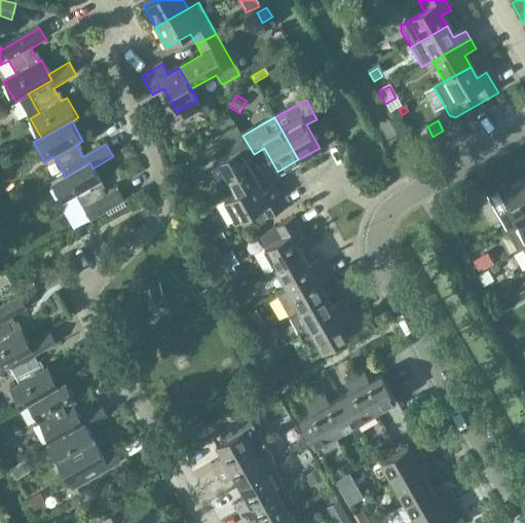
[(234,125),(226,134),(231,142),(240,137),(234,125)]
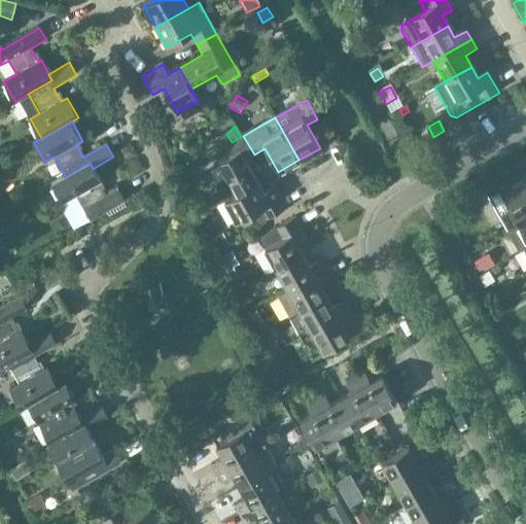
[(215,187),(223,203),(236,196),(236,197),(257,184),(244,161),(254,154),(243,136),(241,137),(232,142),(223,147),(230,158),(217,165),(226,181),(215,187)]
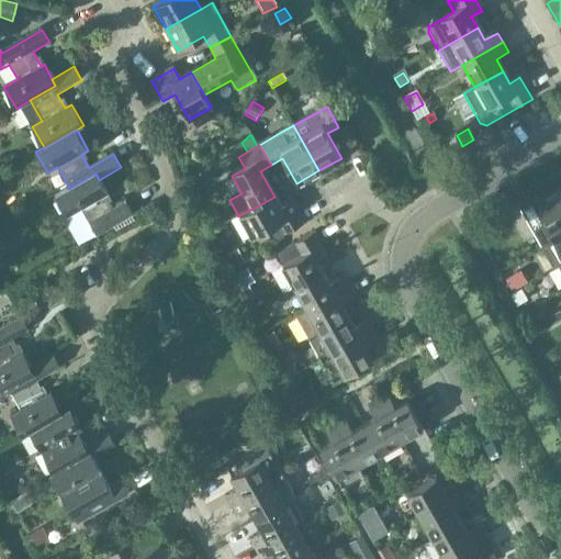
[(69,189),(69,188),(56,196),(68,217),(74,214),(82,230),(90,225),(97,236),(133,215),(125,202),(112,210),(104,196),(108,194),(99,180),(96,174),(69,189)]
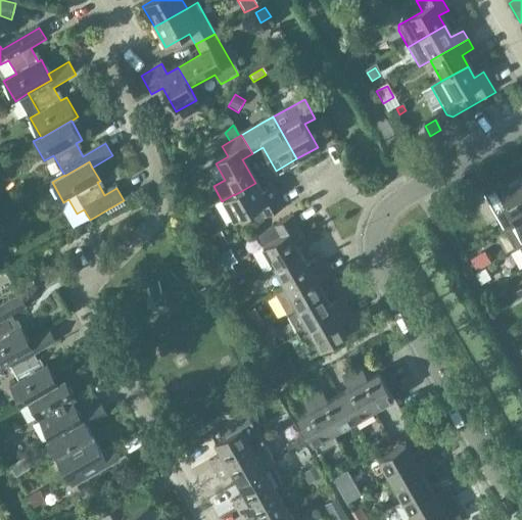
[(505,232),(515,226),(521,222),(521,181),(519,176),(484,196),(505,232)]
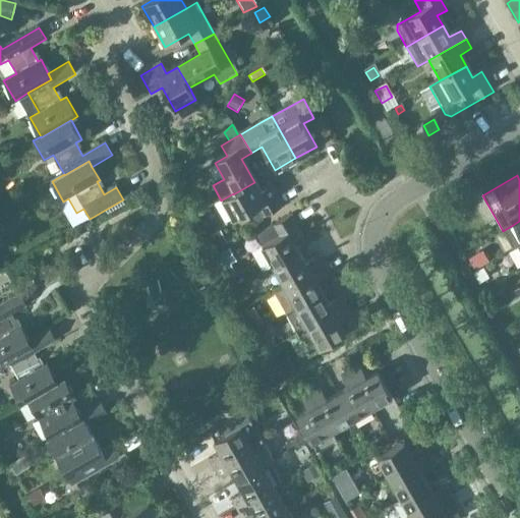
[(270,186),(261,192),(254,182),(233,194),(233,193),(221,200),(233,222),(248,213),(252,222),(258,223),(262,221),(263,218),(282,208),(270,186)]
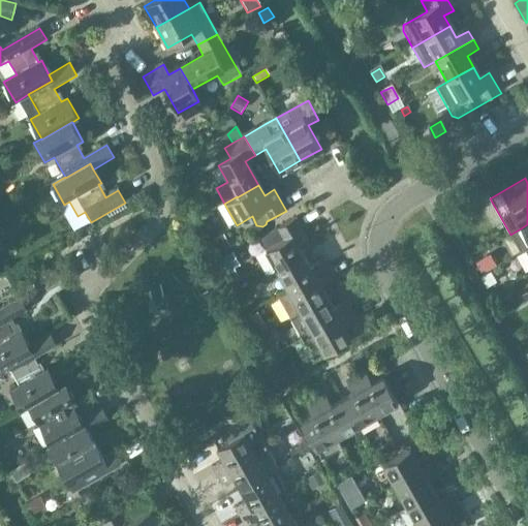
[(474,200),(457,210),(463,220),(479,210),(474,200)]
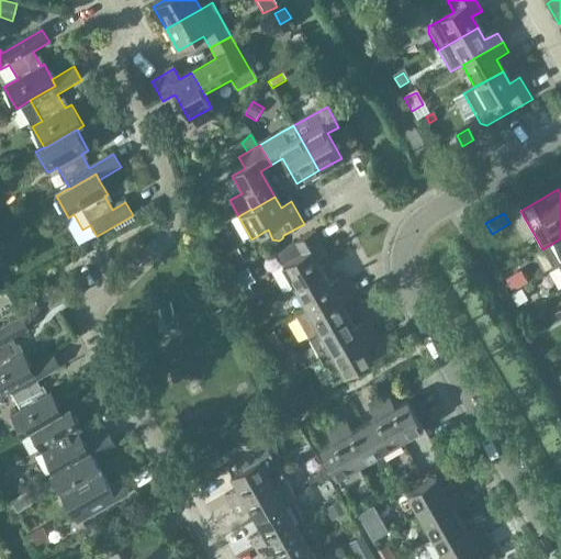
[(295,289),(323,274),(316,261),(327,256),(315,233),(276,256),(295,289)]
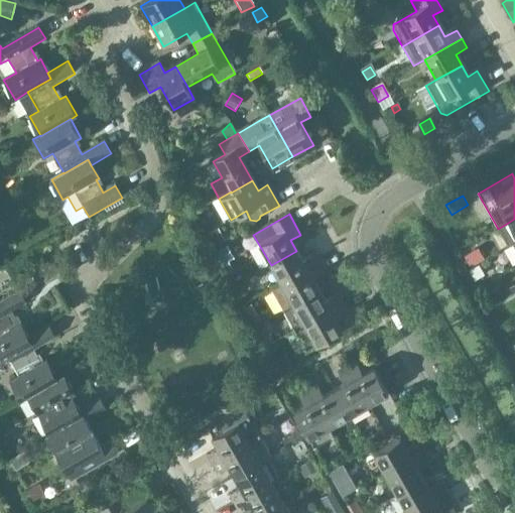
[(217,229),(206,235),(213,247),(224,241),(217,229)]
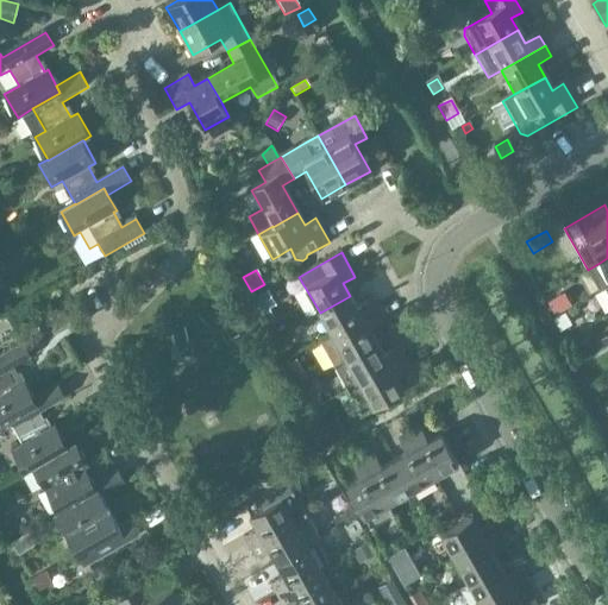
[(267,290),(254,298),(262,313),(275,306),(267,290)]
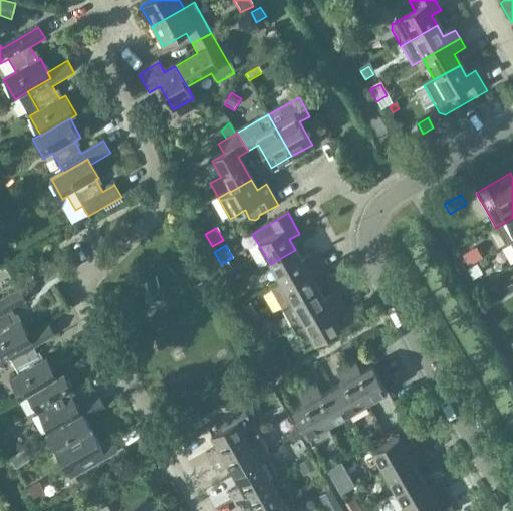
[(476,249),(463,257),(469,268),(482,260),(476,249)]
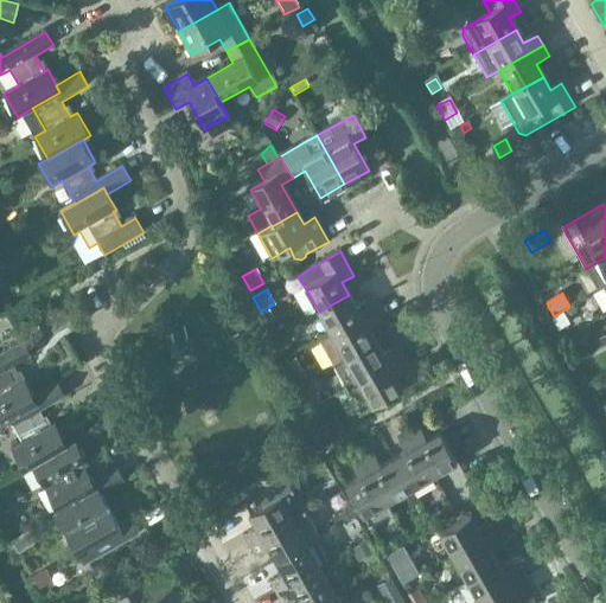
[(319,312),(332,335),(377,310),(371,300),(357,308),(349,295),(319,312)]
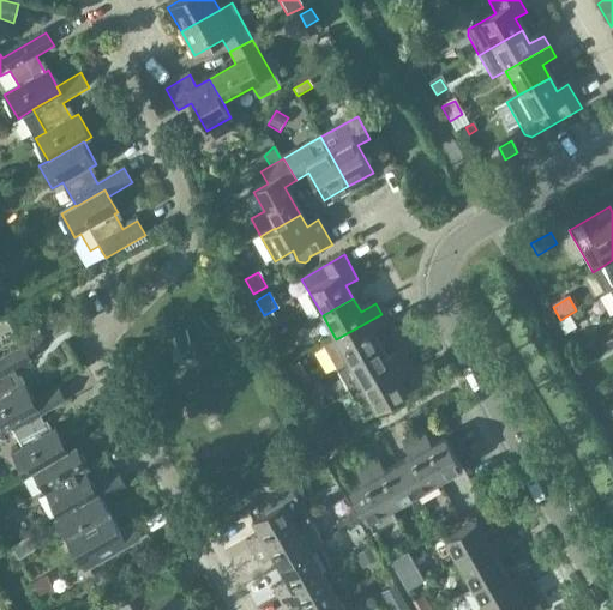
[(271,313),(264,316),(270,326),(276,322),(271,313)]
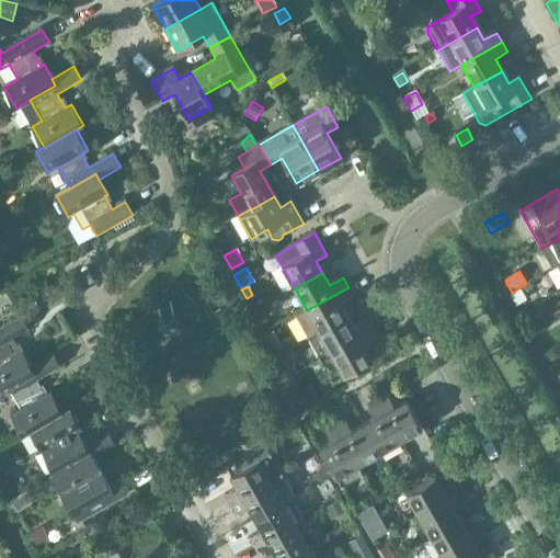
[(296,317),(308,339),(347,316),(341,304),(354,297),(349,287),(307,310),(296,317)]
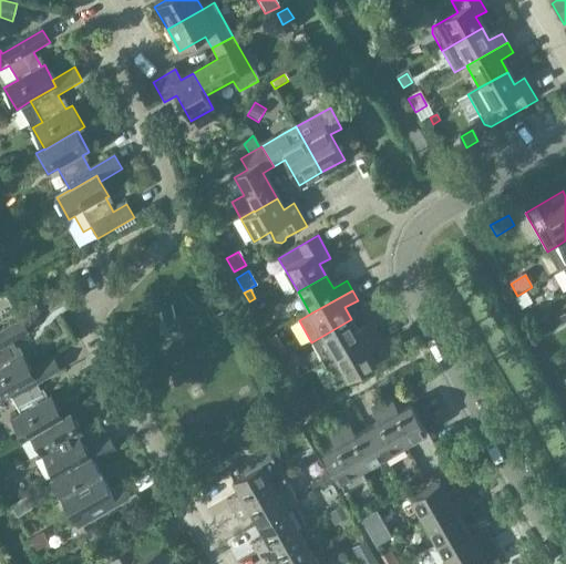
[(525,294),(515,299),(522,310),(532,305),(525,294)]
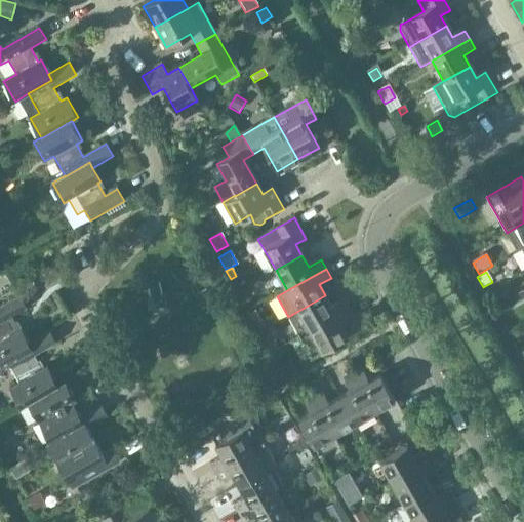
[(13,274),(5,278),(11,288),(19,283),(13,274)]
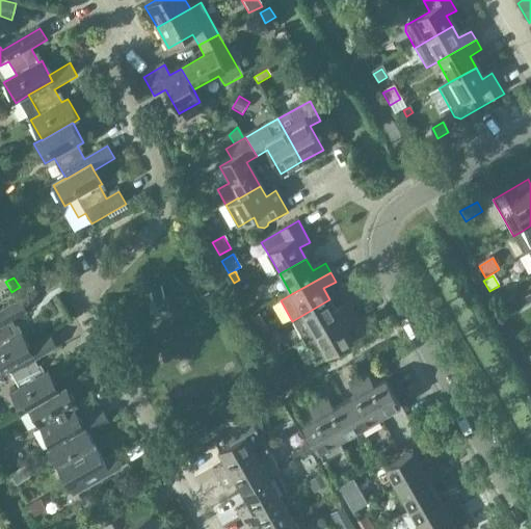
[(506,294),(499,298),(505,309),(512,305),(506,294)]
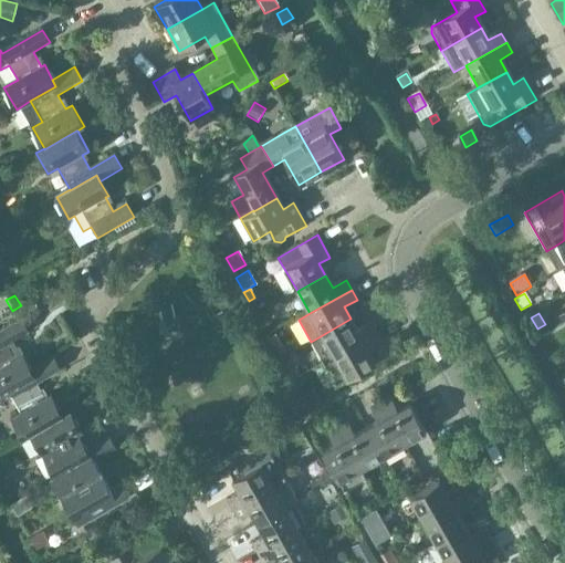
[(311,342),(323,364),(376,334),(370,323),(357,331),(351,319),(311,342)]
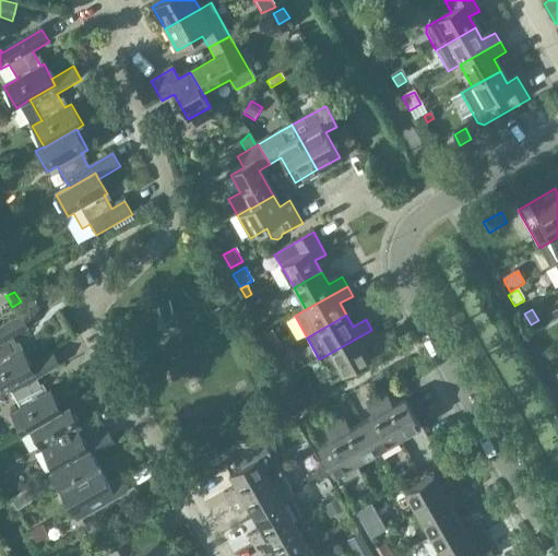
[(0,392),(9,388),(9,387),(35,373),(31,366),(32,366),(24,351),(21,353),(13,339),(30,330),(22,317),(0,328),(0,392)]
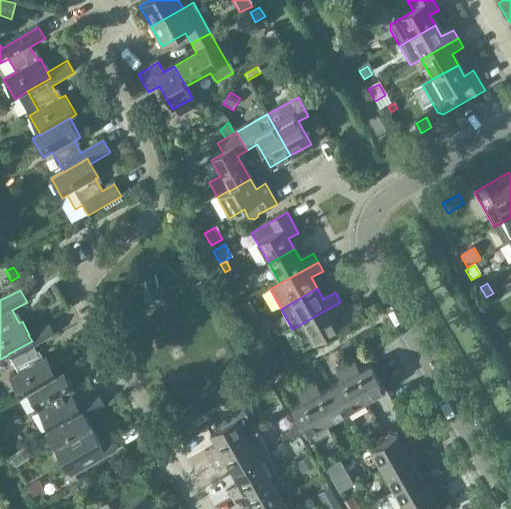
[(340,302),(292,329),(304,349),(340,328),(333,317),(345,310),(340,302)]
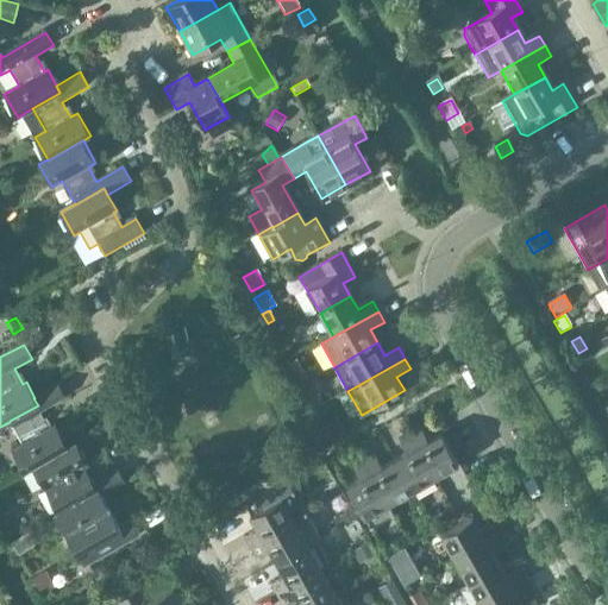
[(309,382),(300,388),(313,409),(323,404),(309,382)]
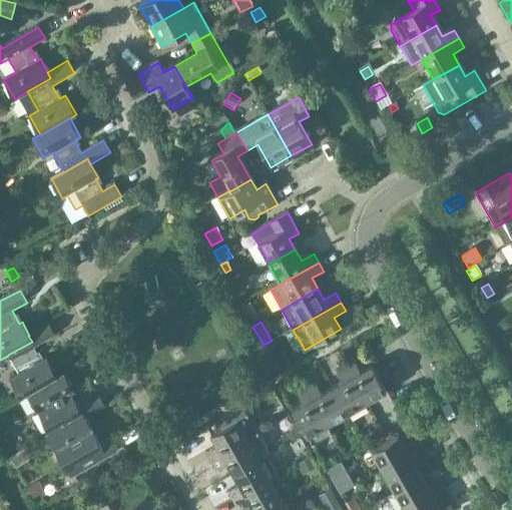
[(49,325),(29,336),(28,336),(32,342),(8,355),(8,356),(19,375),(10,380),(21,399),(29,395),(28,394),(58,378),(57,377),(47,358),(41,362),(34,349),(56,337),(49,325)]
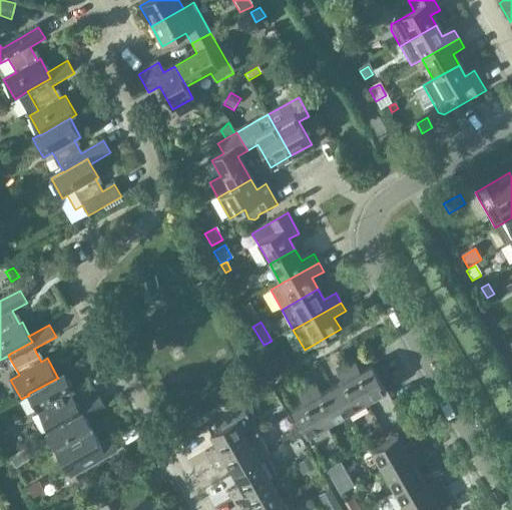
[(283,354),(272,360),(281,375),(292,369),(283,354)]
